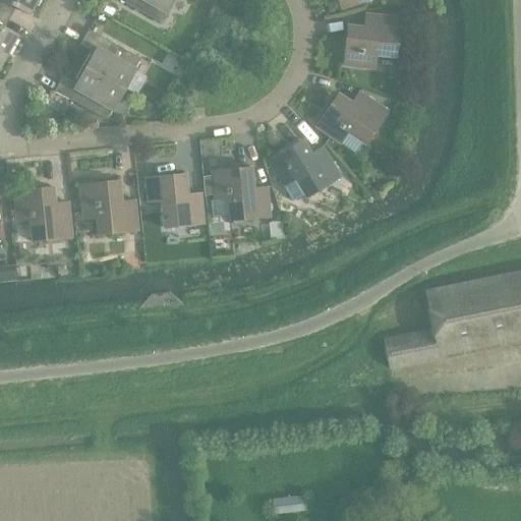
[(0,0),(0,12),(6,16),(12,6),(30,15),(38,0),(0,0)]
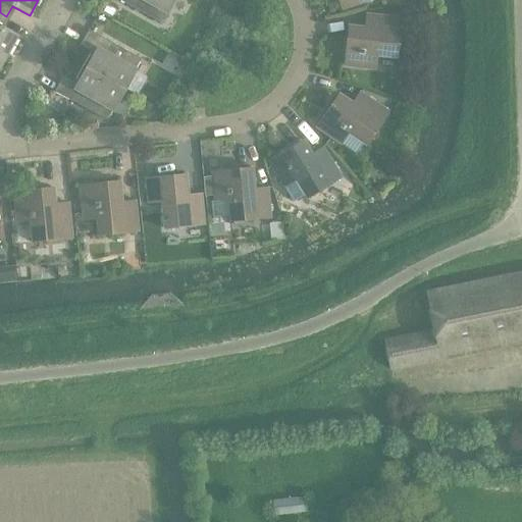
[(174,0),(118,0),(161,23),(174,0)]
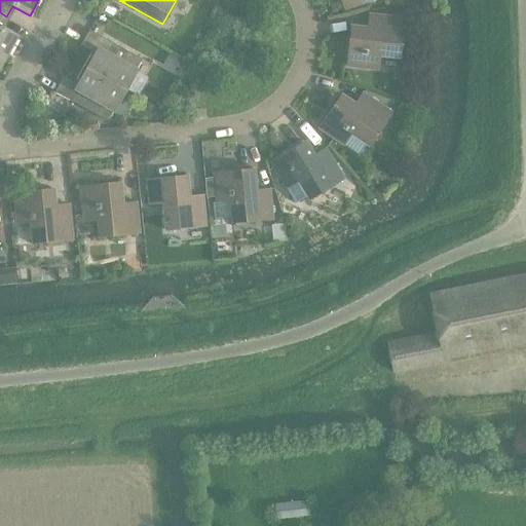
[(341,0),(345,10),(373,0),(372,0),(341,0)]
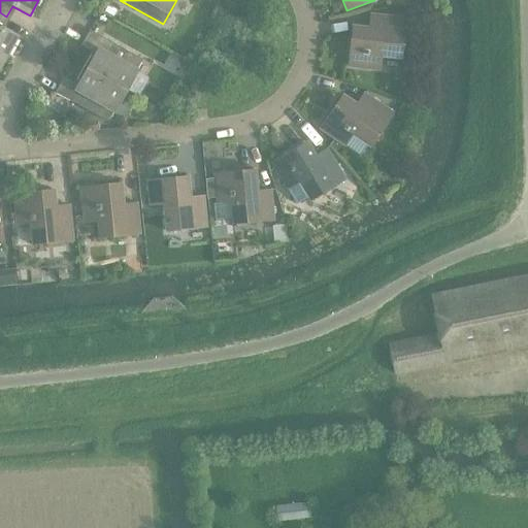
[(0,53),(7,57),(19,36),(1,27),(6,17),(0,12),(0,53)]
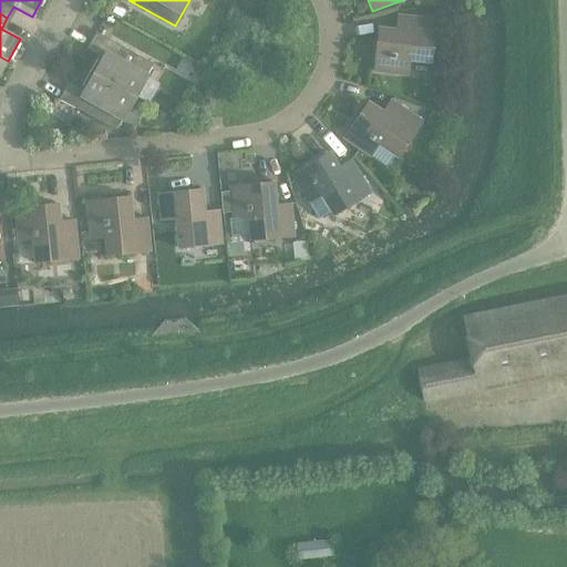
[(379,29),(374,72),(401,74),(402,60),(432,63),(436,20),(403,17),(402,31),(379,29)]
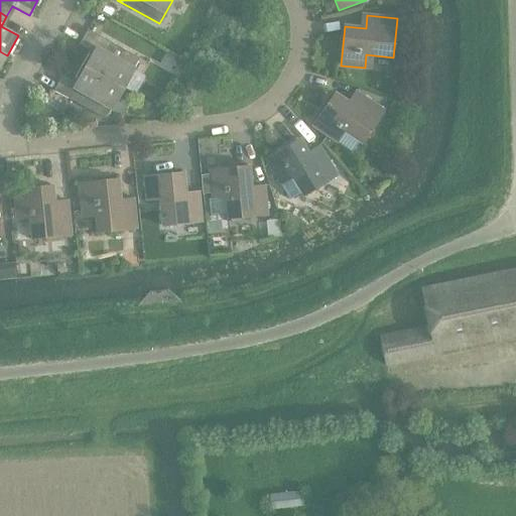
[(94,53),(86,69),(123,89),(140,58),(88,30),(80,45),(94,53)]
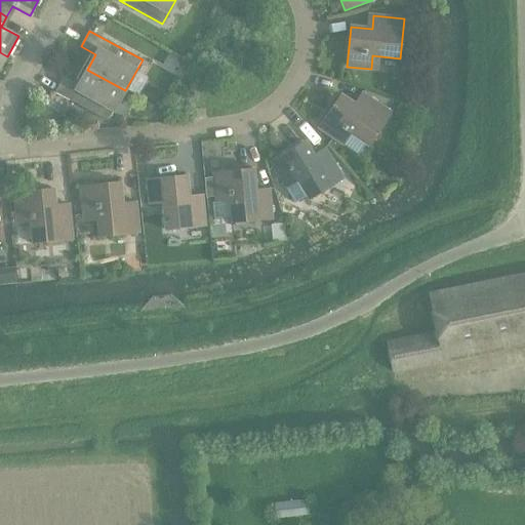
[(125,90),(87,70),(79,85),(64,77),(55,92),(108,122),(125,90)]
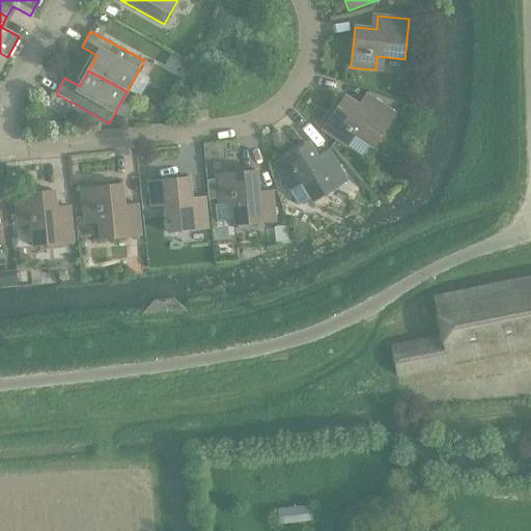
[(345,96),(323,130),(342,143),(363,158),(370,146),(373,148),(396,114),(370,98),(363,108),(345,96)]
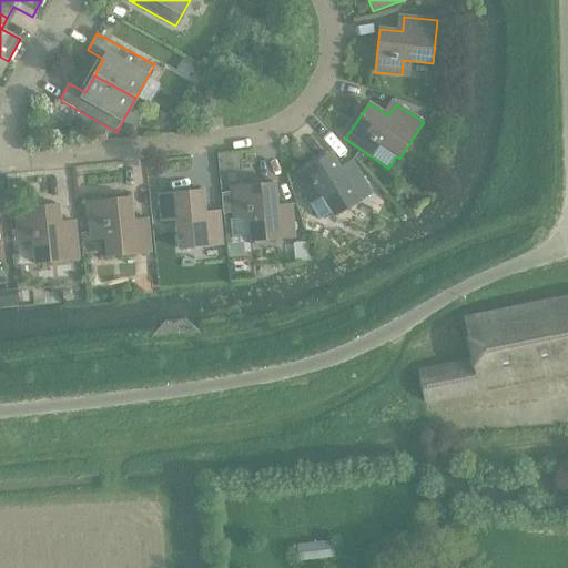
[(331,153),(293,175),(321,221),(333,213),(335,216),(372,194),(355,165),(342,173),(331,153)]
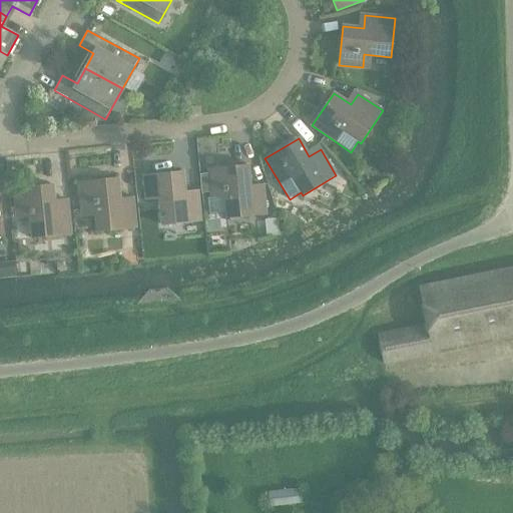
[(212,197),(208,198),(209,214),(226,212),(227,218),(267,214),(264,189),(250,190),(248,165),(209,169),(212,197)]
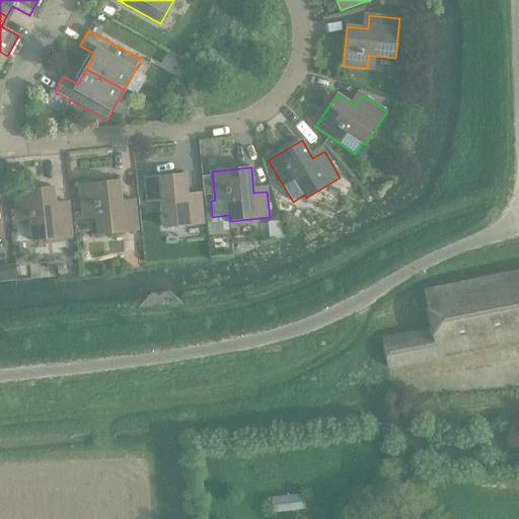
[(186,174),(146,178),(148,202),(161,201),(164,227),(204,223),(201,198),(188,200),(186,174)]
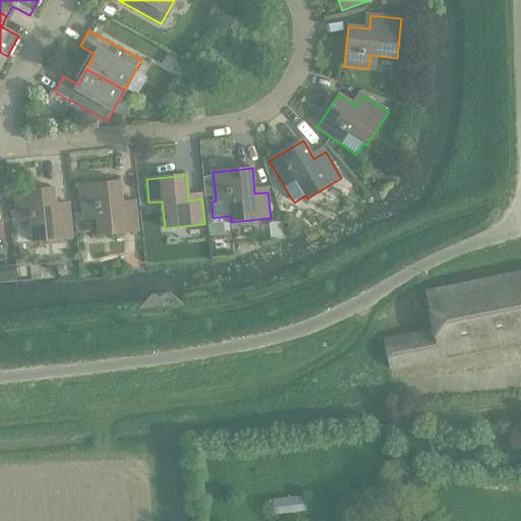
[(99,235),(129,232),(138,231),(135,206),(122,207),(120,181),(80,185),(83,214),(97,213),(99,235)]
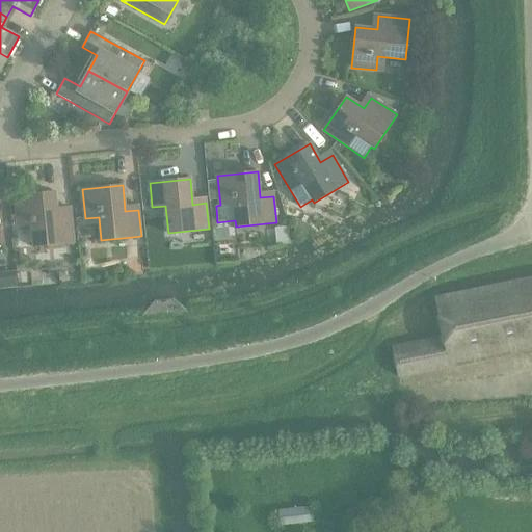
[(31,219),(33,247),(74,243),(71,212),(57,213),(55,192),(15,196),(18,220),(31,219)]
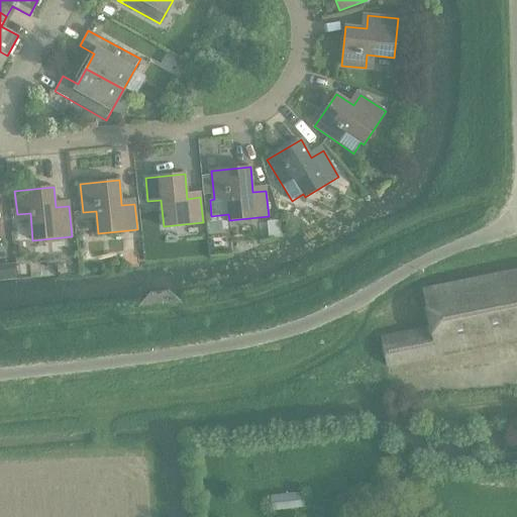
[(281,221),(269,222),(270,236),(282,235),(281,221)]
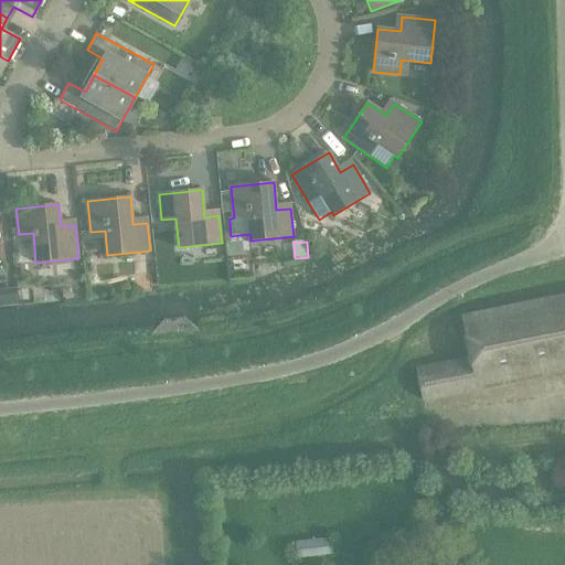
[(17,290),(6,292),(8,307),(18,306),(17,290)]
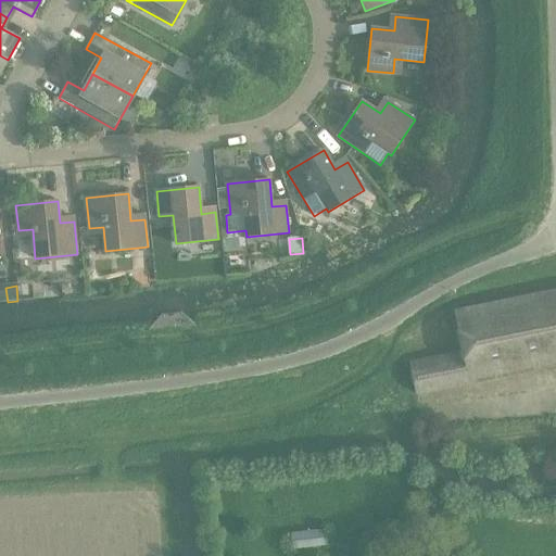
[(463,353),(411,364),(416,393),(555,365),(555,292),(454,313),(463,353)]
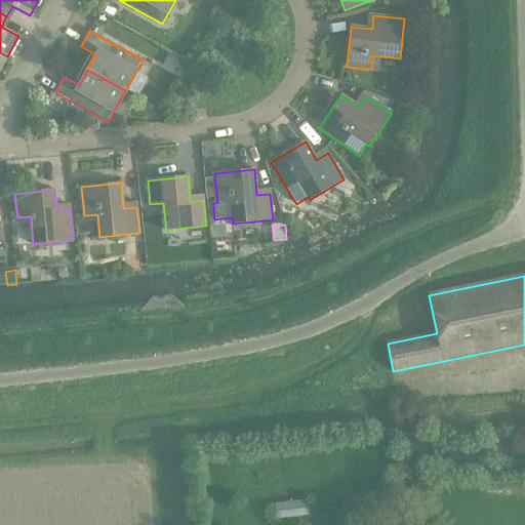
[(308,500),(275,503),(277,519),(309,515),(308,500)]
